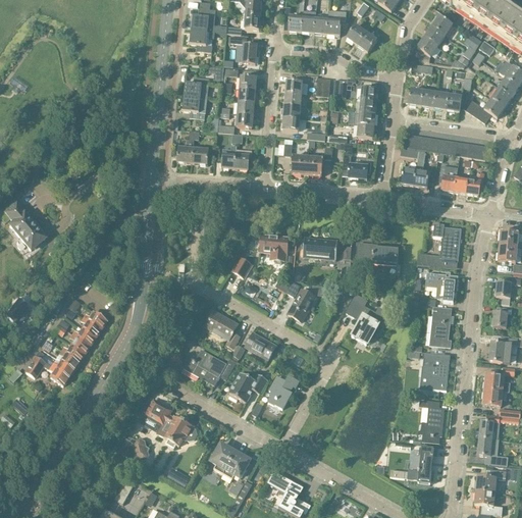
[(260,15),(261,1),(253,1),(253,0),(239,0),(246,9),(246,14),(260,15)]
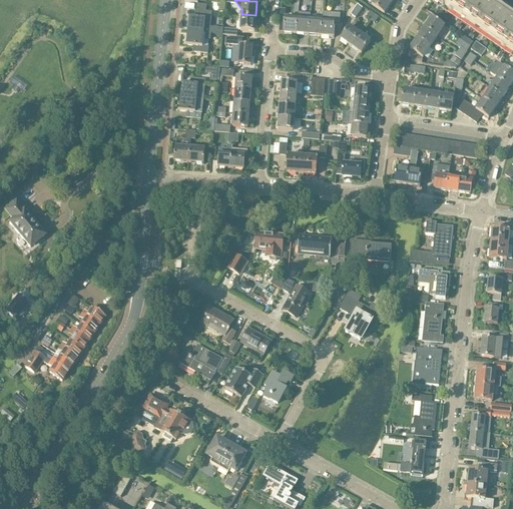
[(372,0),(371,1),(384,10),(391,0),(372,0)]
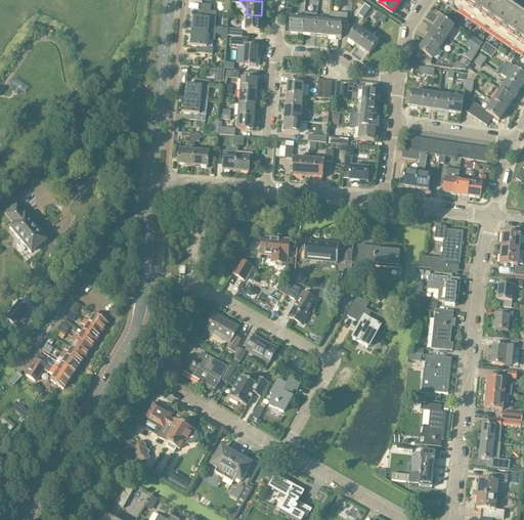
[(523,13),(504,0),(445,0),(523,54),(523,13)]
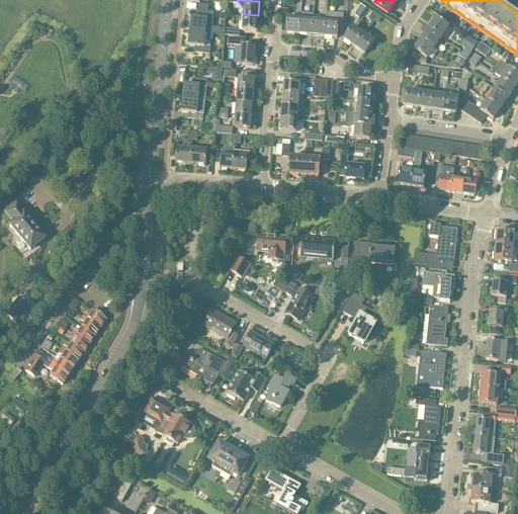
[(190,14),(189,28),(205,30),(212,30),(225,32),(225,25),(212,24),(213,9),(208,8),(208,2),(198,1),(197,15),(190,14)]
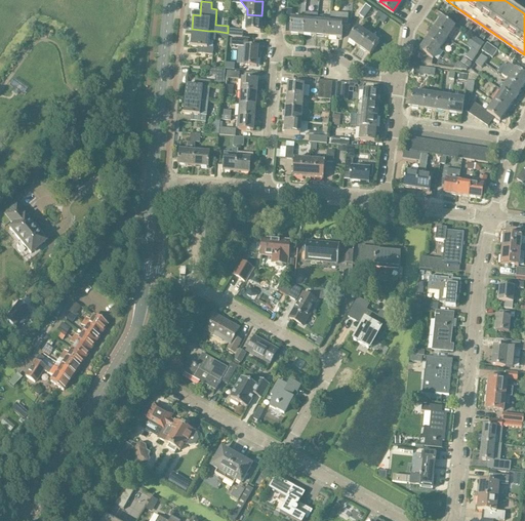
[(371,5),(365,1),(358,11),(364,15),(371,5)]
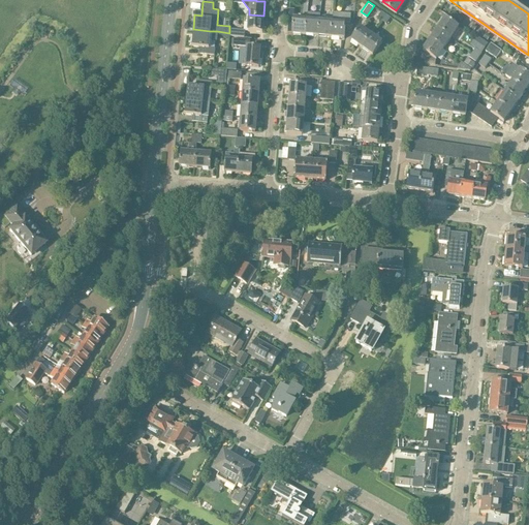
[(289,6),(287,29),(292,30),(293,14),(296,14),(296,6),(289,6)]
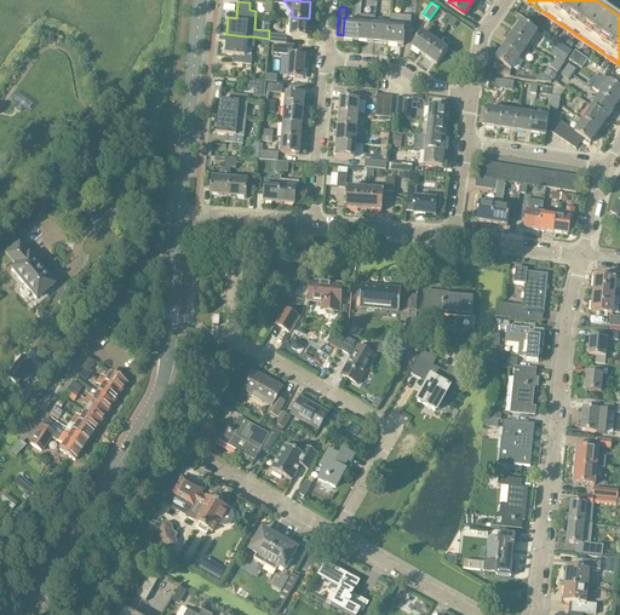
[(442,16),(447,19),(452,13),(447,9),(442,16)]
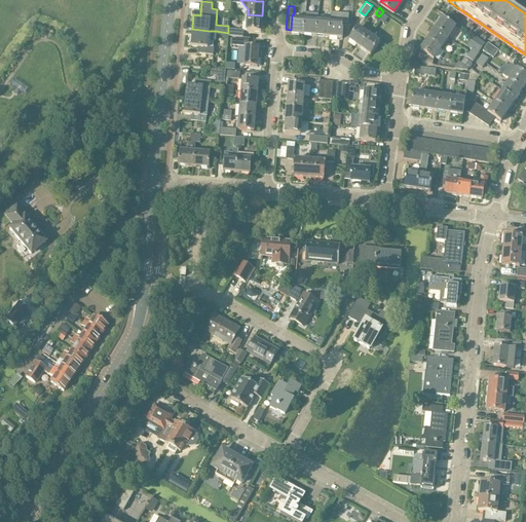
[(383,11),(379,16),(383,21),(387,14),(383,11)]
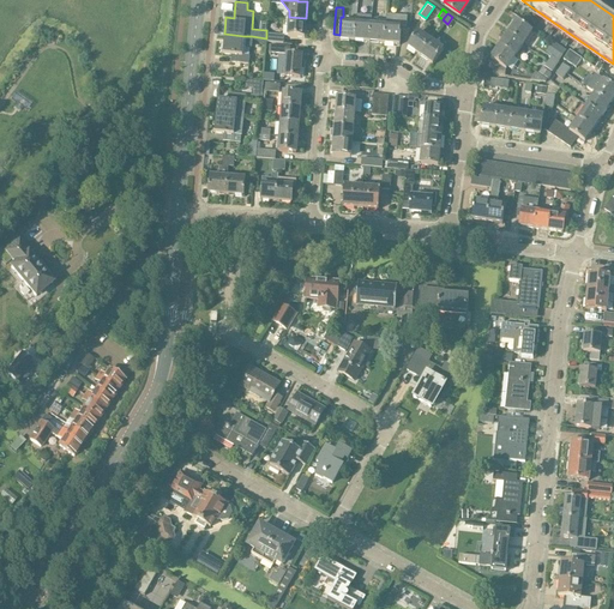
[(305,34),(306,18),(289,17),(288,32),(305,34)]
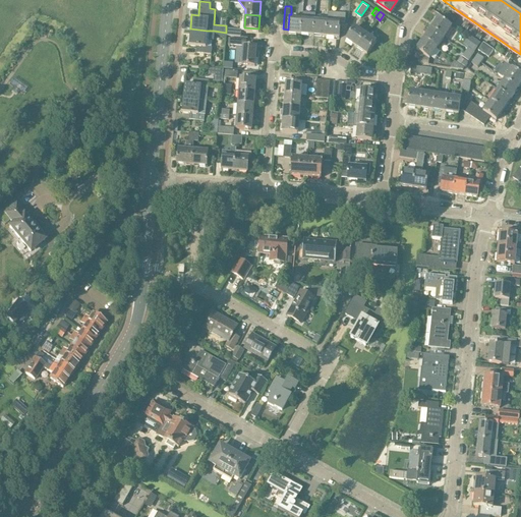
[(288,30),(288,31),(301,32),(302,15),(291,14),(289,14),(288,30)]
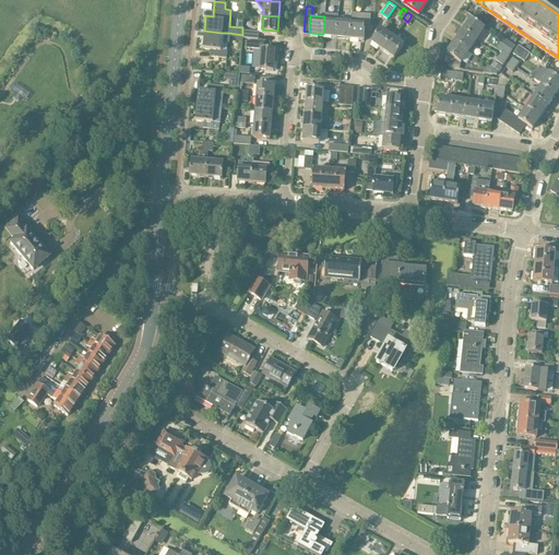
[(470,15),(463,26),(477,36),(485,25),(470,15)]
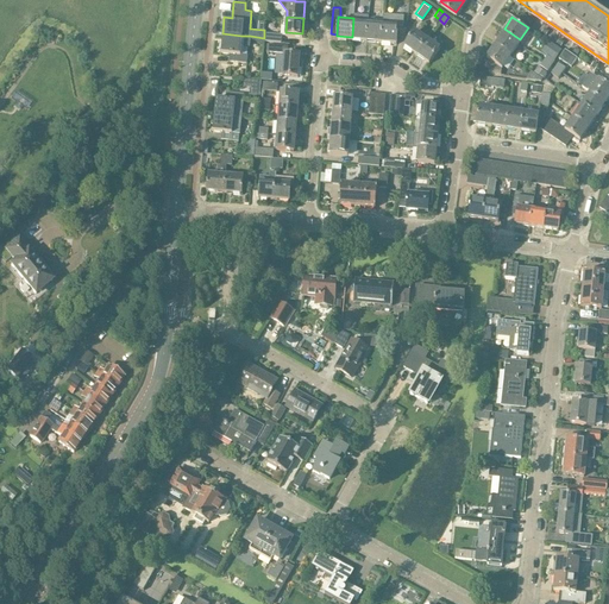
[(353,18),(352,37),(366,38),(369,19),(353,18)]
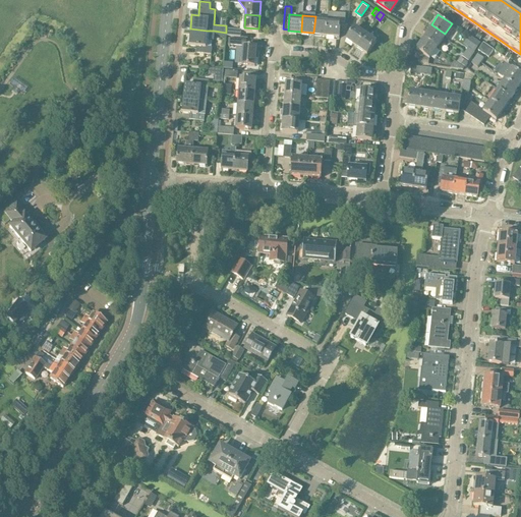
[(315,16),(313,33),(327,34),(328,17),(315,16)]
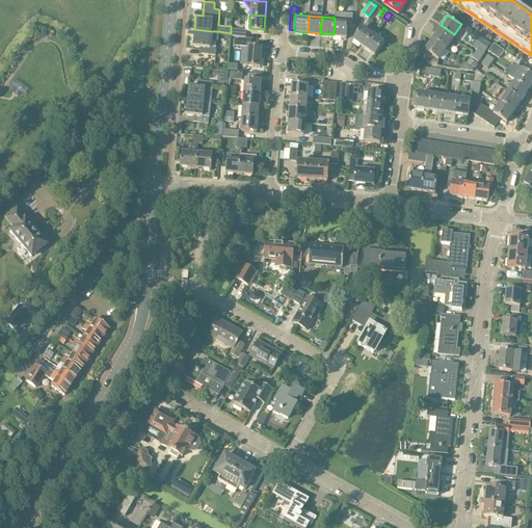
[(334,34),(346,35),(348,19),(335,18),(334,34)]
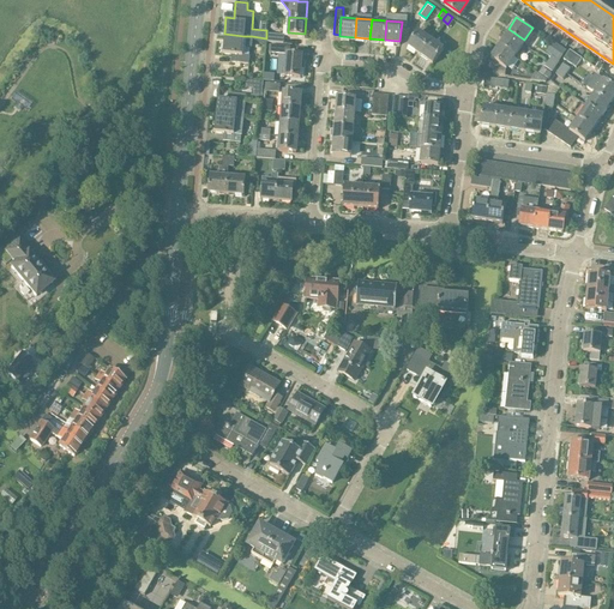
[(407,43),(420,52),(431,36),(419,28),(407,43)]
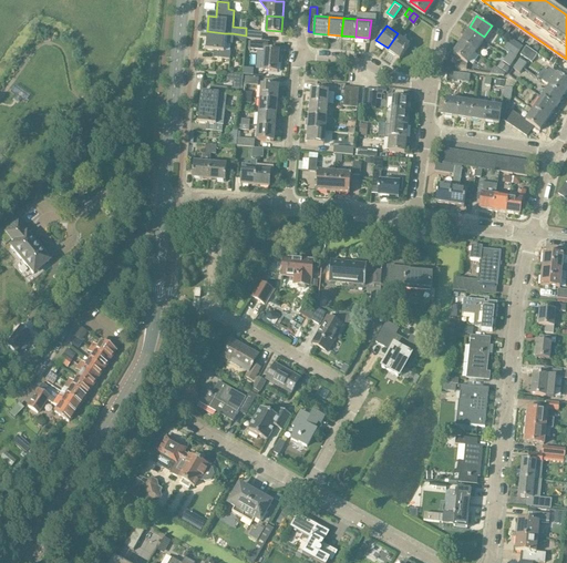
[(470,27),(462,38),(476,48),(484,37),(470,27)]
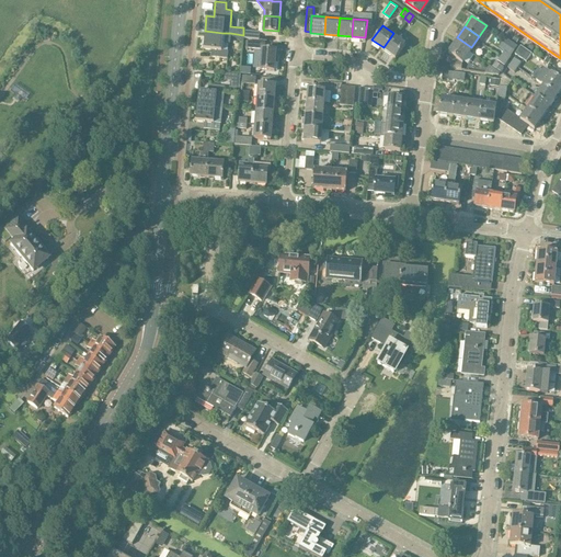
[(205,31),(203,46),(212,47),(210,54),(227,55),(228,48),(221,47),(222,40),(230,40),(230,33),(222,33),(205,31)]
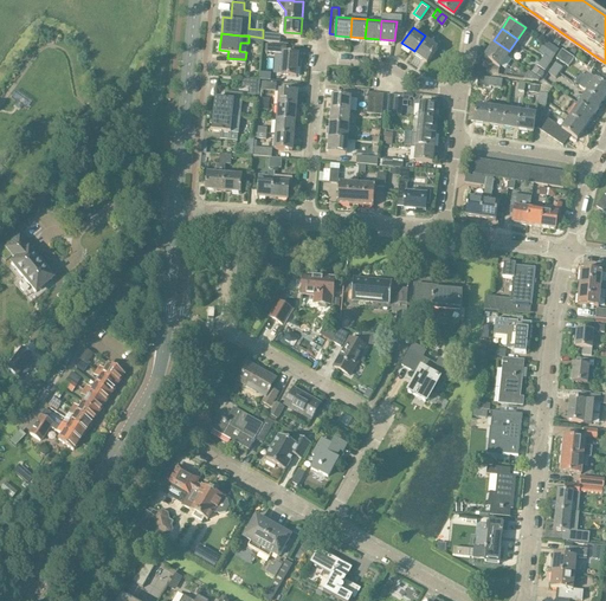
[(425,36),(414,51),(427,60),(438,45),(425,36)]
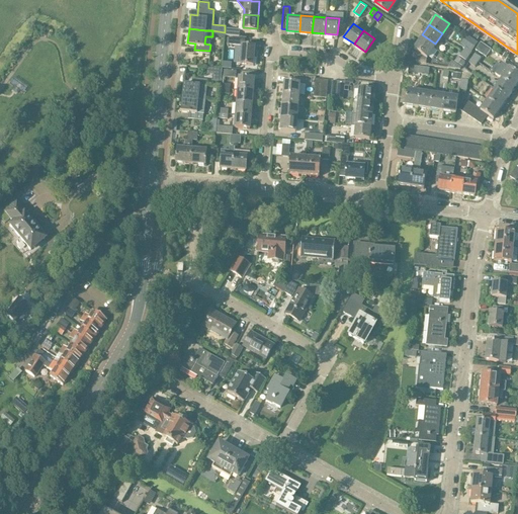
[(478,39),(466,31),(463,36),(475,44),(478,39)]
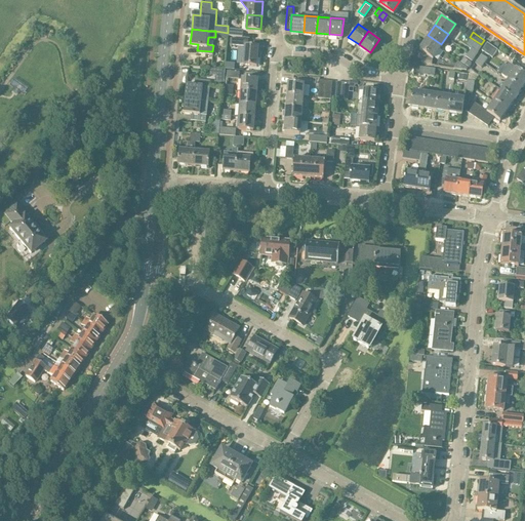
[(248,37),(231,35),(231,42),(244,43),(243,54),(242,54),(241,61),(243,61),(242,63),(256,64),(258,44),(247,43),(248,37)]
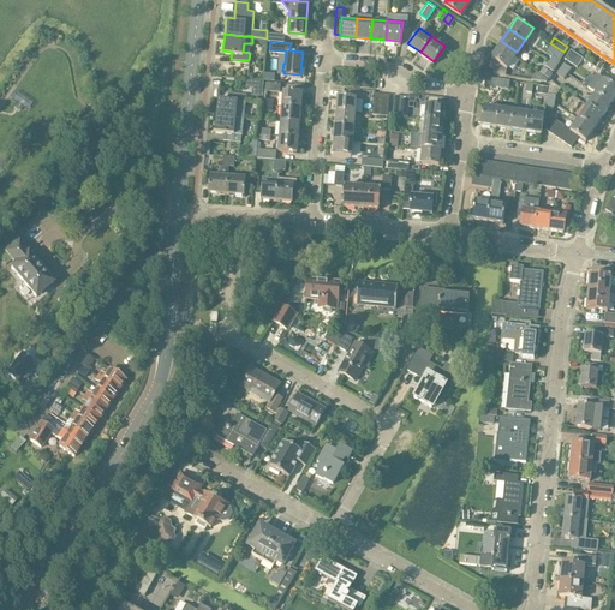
[(494,65),(493,70),(506,71),(506,66),(507,66),(517,52),(501,41),(491,55),(493,57),(489,63),(494,65)]
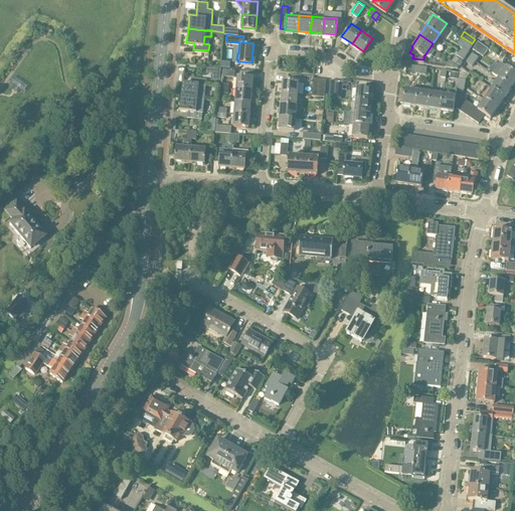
[(478,38),(473,46),(483,53),(488,46),(478,38)]
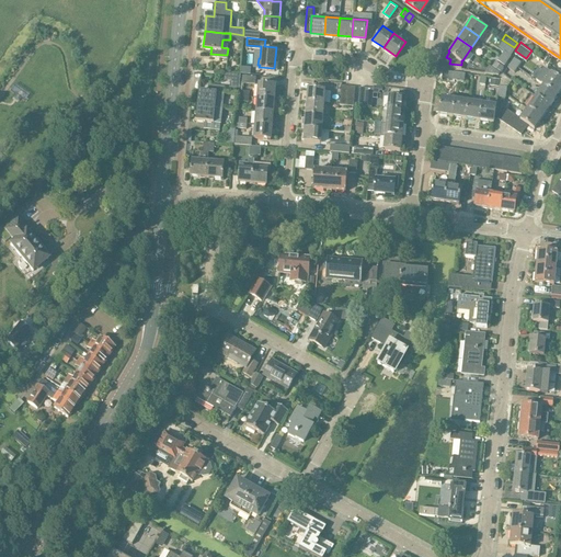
[(497,57),(504,63),(508,56),(502,52),(497,57)]
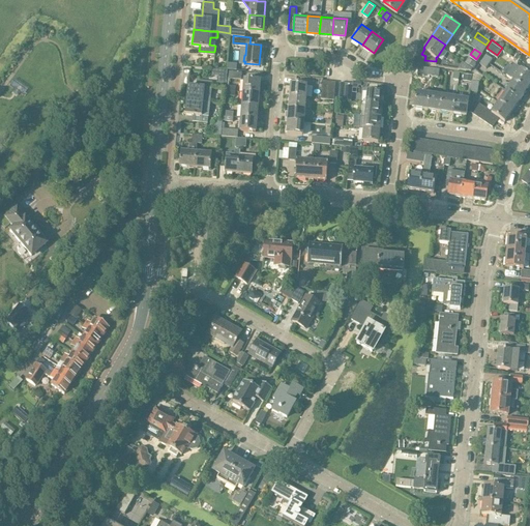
[(486,52),(481,58),(488,62),(492,56),(486,52)]
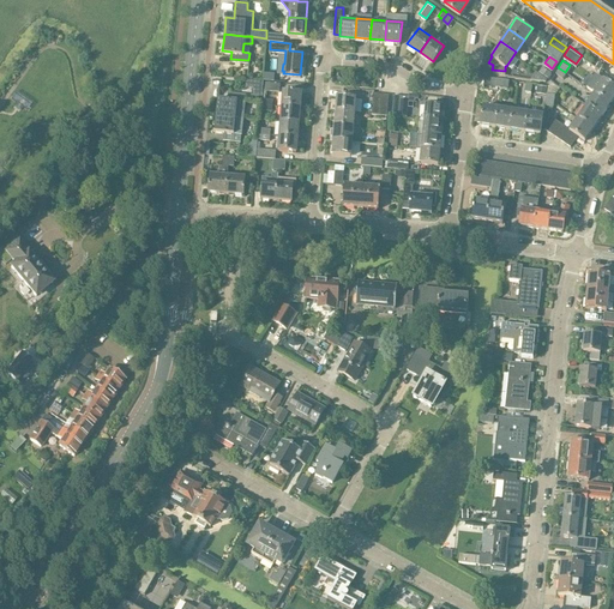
[(542,64),(539,68),(547,74),(551,70),(542,64)]
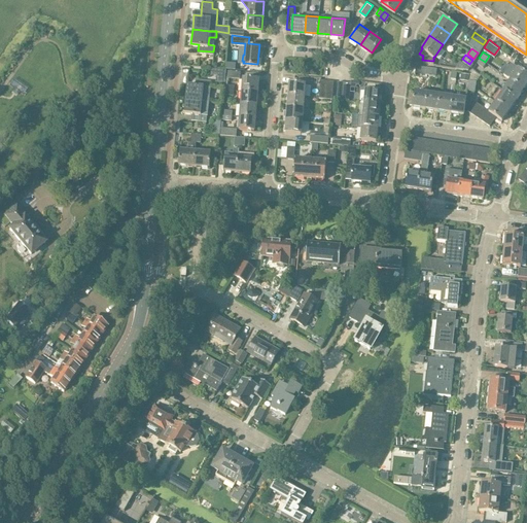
[(455,64),(455,65),(467,67),(469,64),(462,59),(459,58),(455,64)]
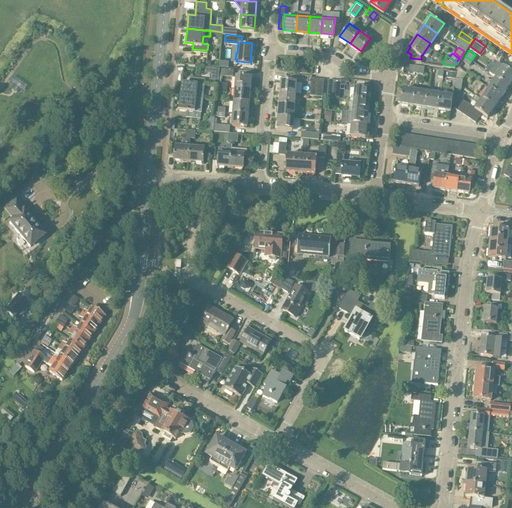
[(403,68),(417,70),(418,63),(404,61),(403,68)]
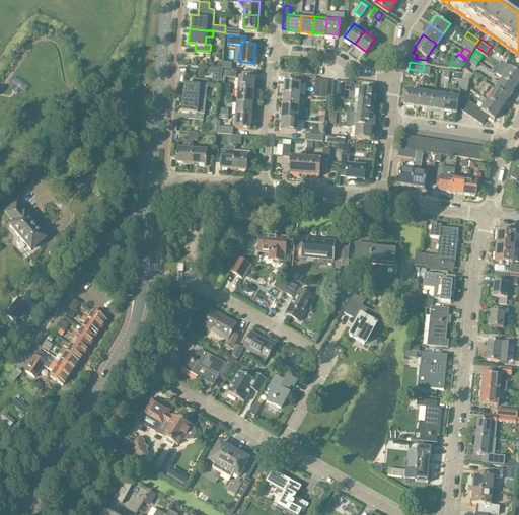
[(518,71),(510,65),(502,75),(516,84),(518,79),(518,71)]
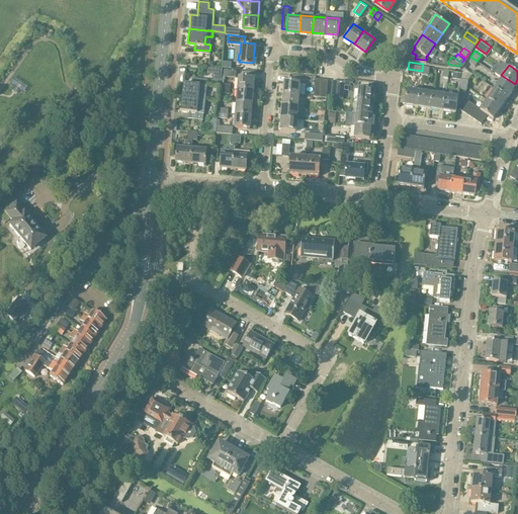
[(238,74),(237,87),(253,89),(254,76),(238,74)]
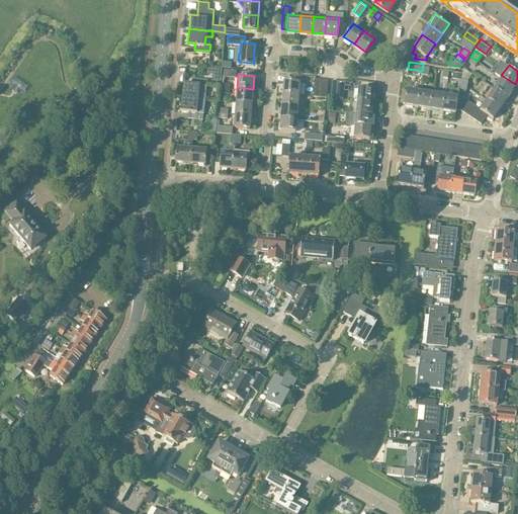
[(183,81),(182,94),(198,96),(205,97),(206,84),(206,83),(206,77),(192,75),(191,81),(183,81)]
